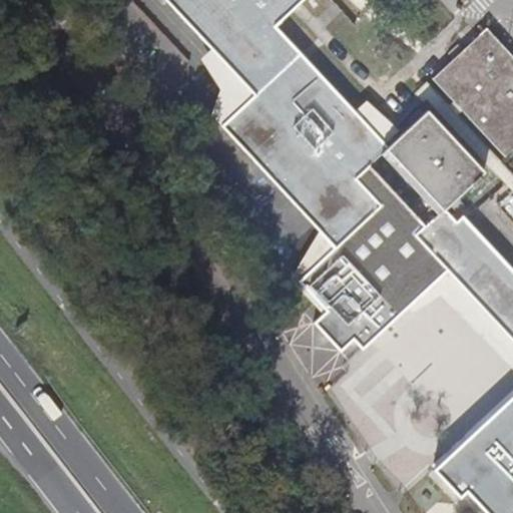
[(377,136),(374,132),(276,27),(294,10),(303,2),(304,0),(166,0),(255,95),(222,126),(289,198),(335,248),(380,205),(356,178),(382,154),(388,149),(382,141),(377,136)]
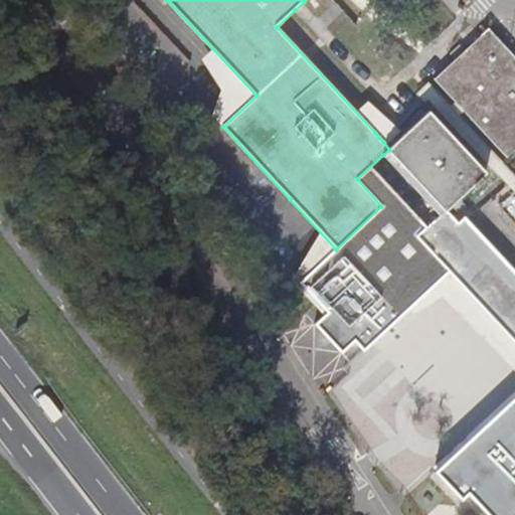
[(514,56),(507,48),(489,29),(468,47),(435,79),(446,91),(457,102),(465,112),(507,157),(514,150),(514,56)]
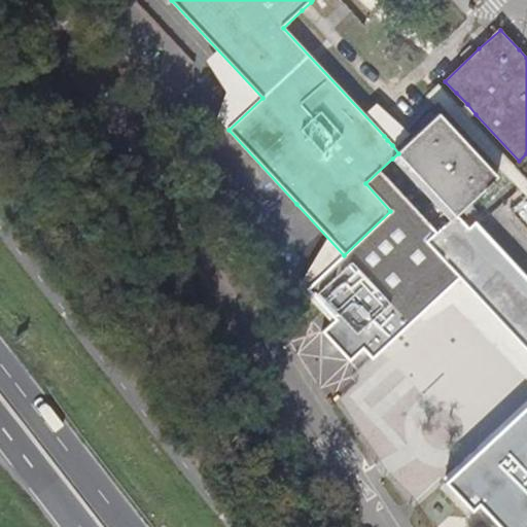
[(384,136),(387,140),(392,145),(427,112),(438,102),(440,104),(518,188),(478,225),(487,236),(500,223),(510,214),(526,198),(526,179),(526,180),(470,118),(476,114),(467,104),(462,109),(450,97),(438,84),(422,100),(401,118),(384,136)]
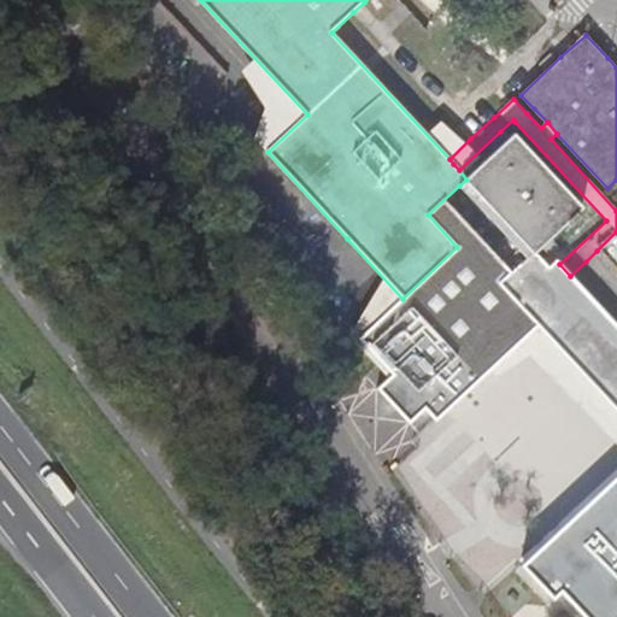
[(516,134),(466,180),(534,252),(583,207),(516,134)]
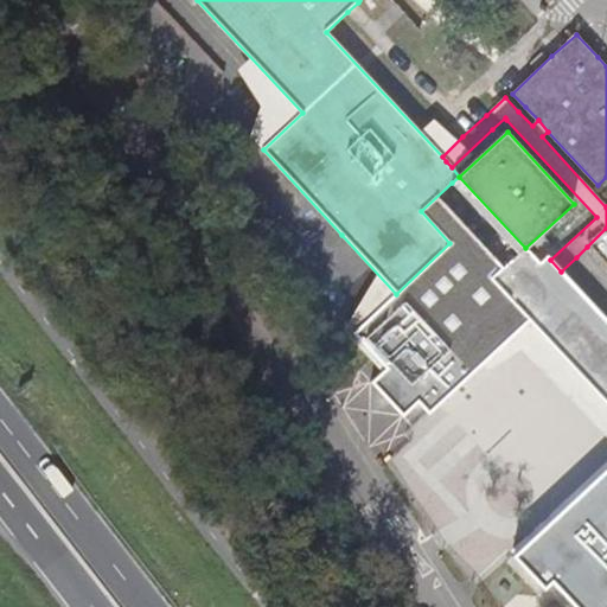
[(452,183),(519,255),(525,248),(459,177),(452,183)]
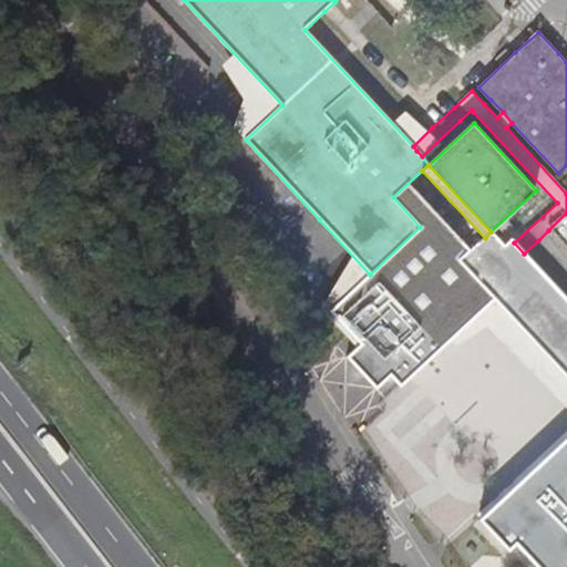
[(566,566),(566,299),(524,254),(514,243),(512,240),(504,246),(491,232),(485,238),(460,260),(488,291),(566,375),(566,437),(481,519),(507,549),(515,543),(537,566),(566,566)]
